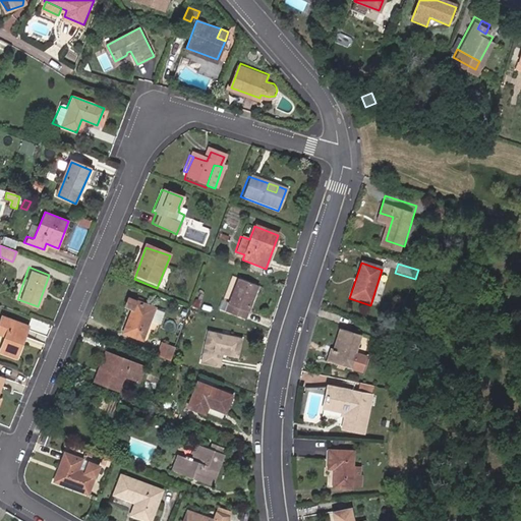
[(236,280),(227,303),(220,300),(217,309),(241,317),(253,286),(236,280)]
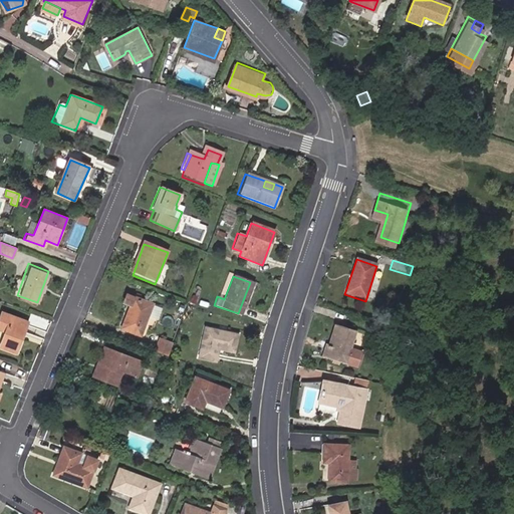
[(138,336),(150,304),(124,295),(121,303),(129,305),(119,330),(138,336)]
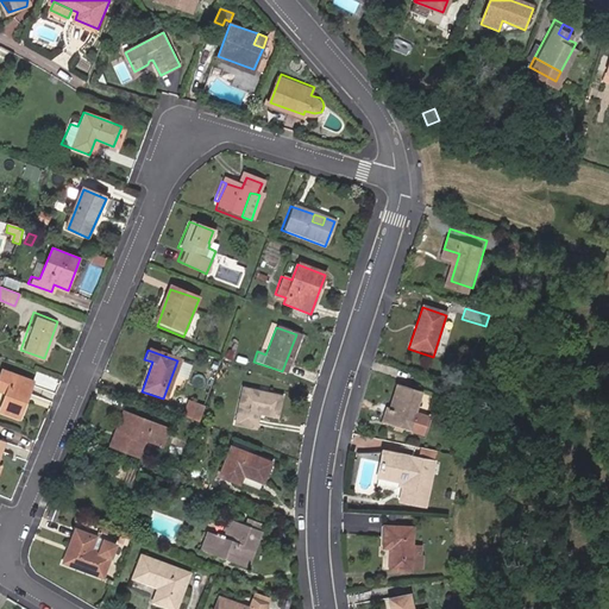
[(176,375),(188,380),(194,364),(181,360),(176,375)]
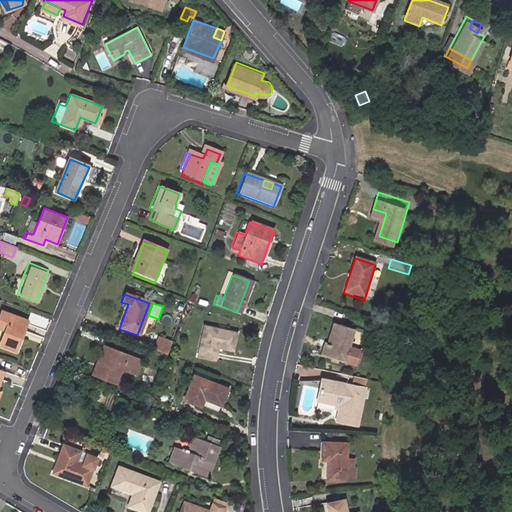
[(0,344),(16,351),(29,318),(1,309),(0,312),(0,326),(5,328),(0,340),(0,344)]
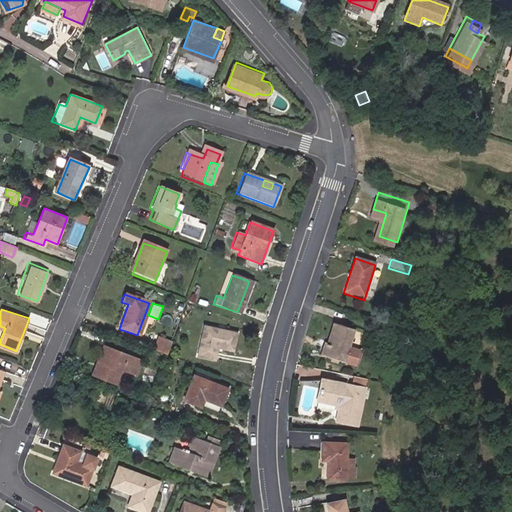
[(230,349),(236,335),(202,322),(192,352),(207,357),(212,343),(230,349)]
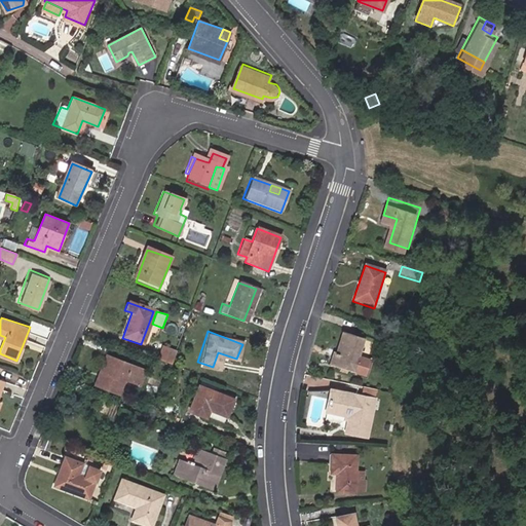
[(343,358),(350,334),(346,333),(339,355),(343,358)]
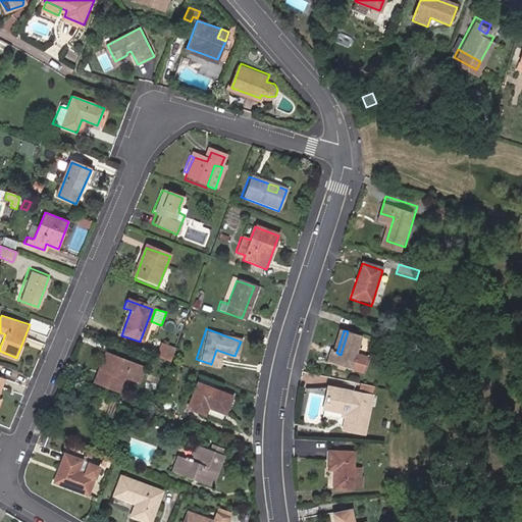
[(353,372),(356,361),(358,355),(364,337),(348,331),(341,355),(336,353),(332,365),(353,372)]
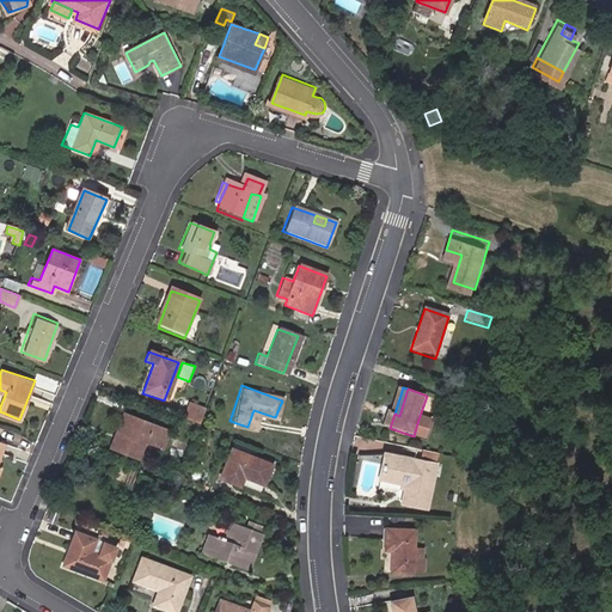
[(188,404),(182,418),(195,423),(201,409),(188,404)]
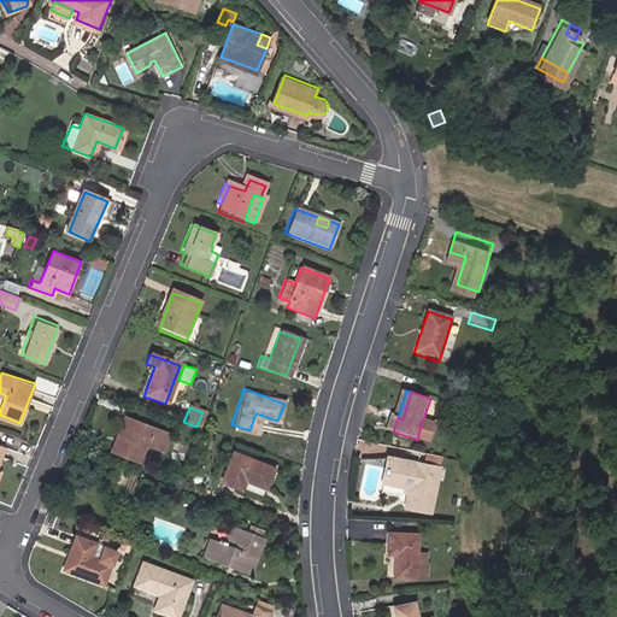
[(386,429),(393,432),(398,417),(391,415),(386,429)]
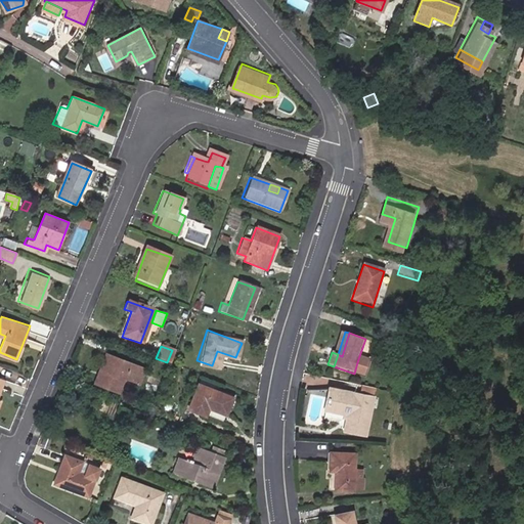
[(108,374),(102,389),(116,394),(122,379),(136,384),(141,370),(103,355),(98,370),(108,374)]
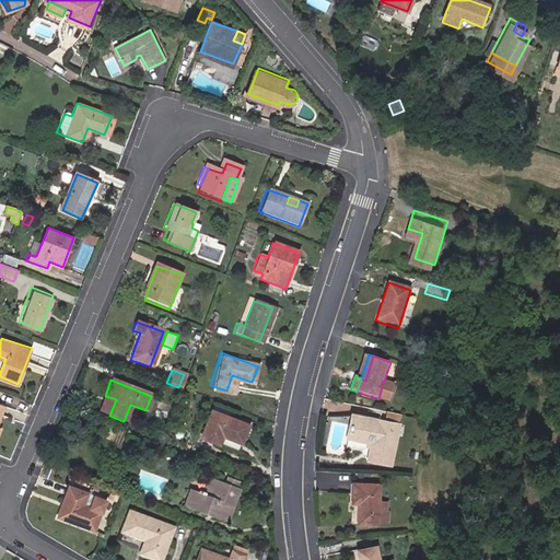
[(384,381),(382,387),(389,391),(392,383),(384,381)]
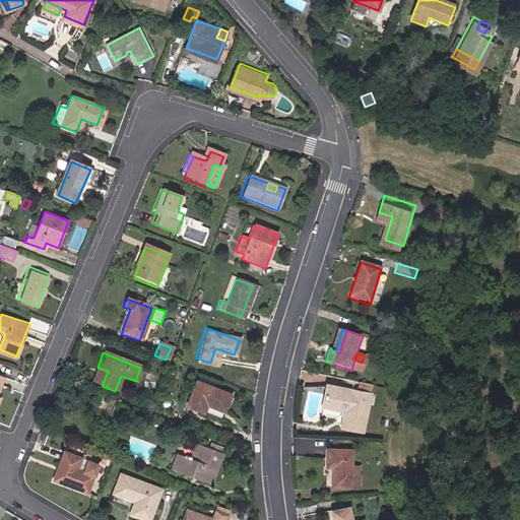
[(92,382),(102,386),(108,371),(98,368),(92,382)]
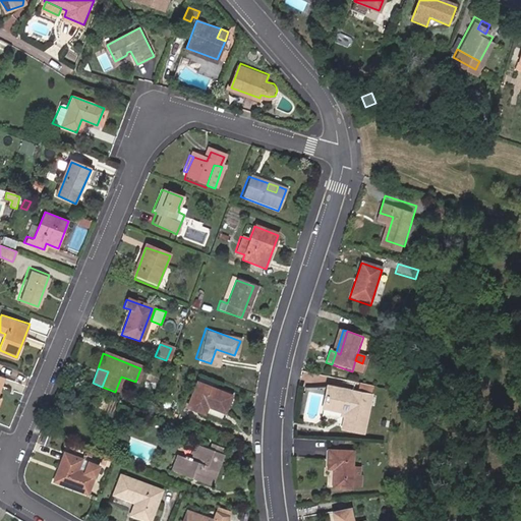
[(207,406),(225,412),(231,395),(193,382),(184,407),(204,414),(207,406)]
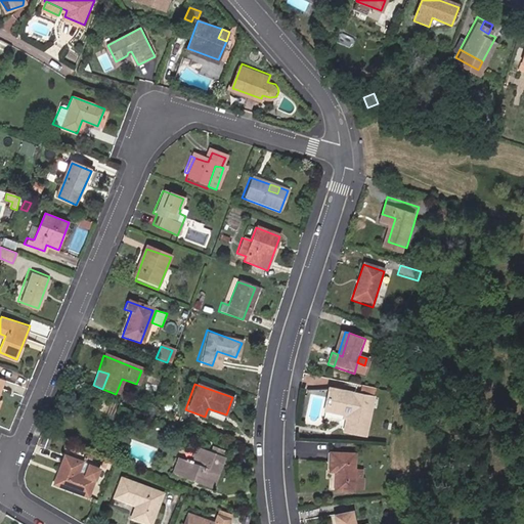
[(361,384),(359,391),(376,394),(377,387),(361,384)]
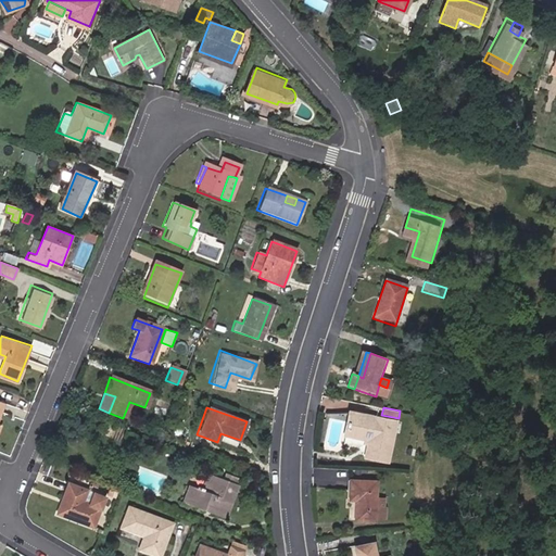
[(373,441),(370,449),(368,457),(388,463),(395,426),(348,414),(345,424),(350,425),(348,434),(364,439),(373,441)]
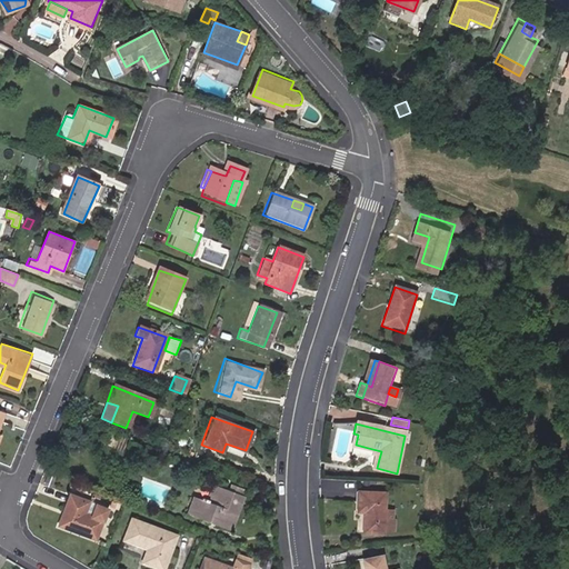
[(241,460),(246,450),(226,443),(222,452),(241,460)]
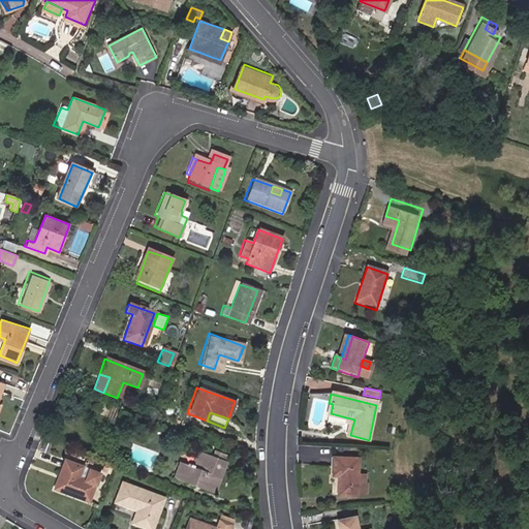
[(344,425),(352,427),(354,419),(346,417),(344,425)]
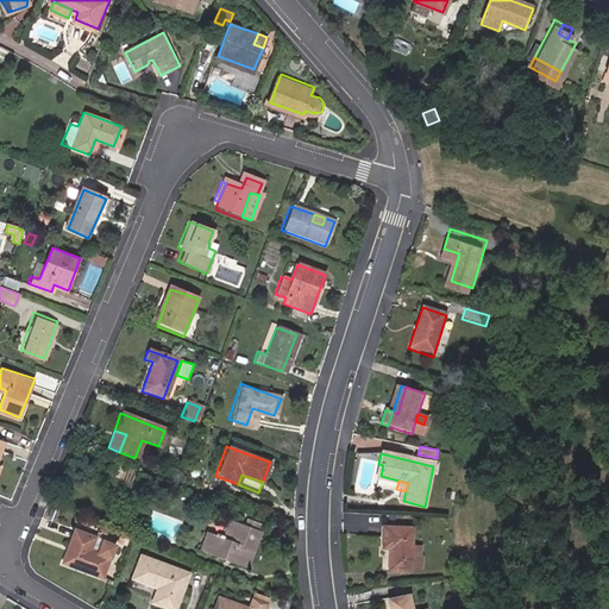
[(220,518),(213,534),(220,537),(225,526),(232,528),(234,522),(220,518)]
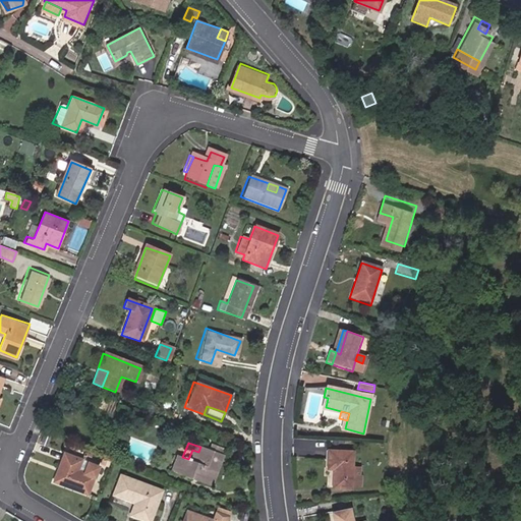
[(211,443),(209,450),(220,455),(223,447),(211,443)]
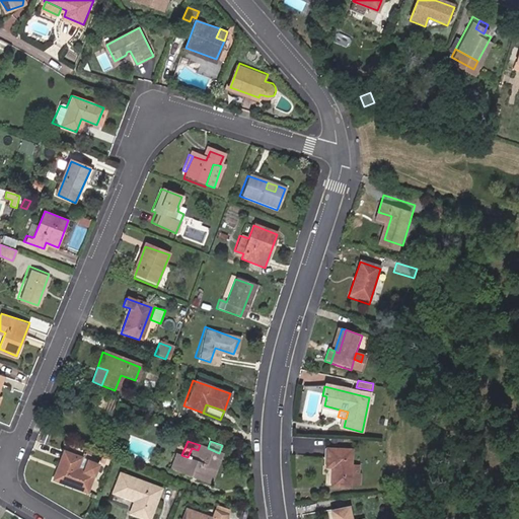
[(178,454),(172,471),(208,485),(219,453),(208,448),(200,445),(198,450),(192,448),(188,457),(181,455),(178,454)]
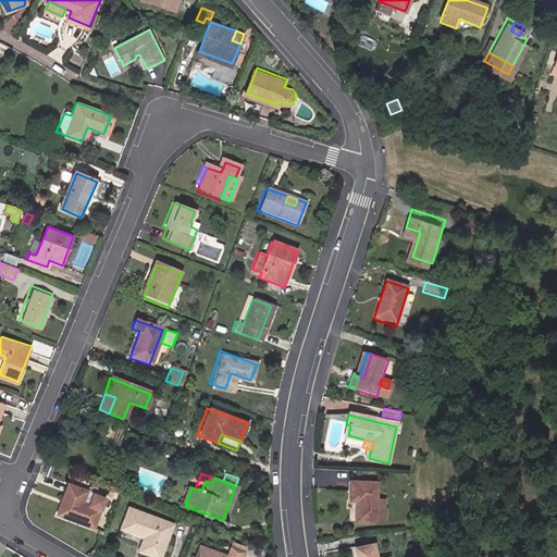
[(65,496),(59,514),(90,528),(104,497),(94,493),(89,504),(81,500),(85,489),(63,480),(58,493),(65,496)]
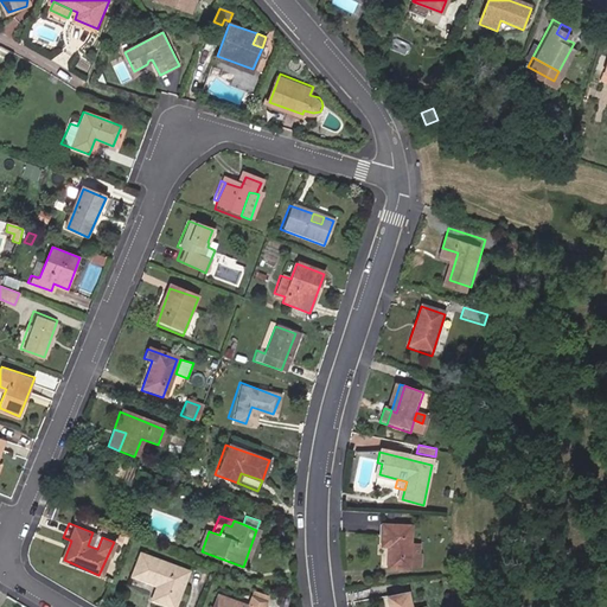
[(411,569),(410,525),(382,525),(382,547),(390,548),(389,568),(411,569)]
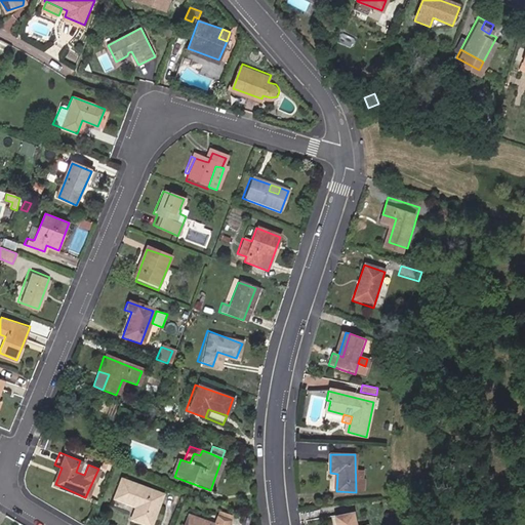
[(169,475),(174,477),(180,459),(175,457),(169,475)]
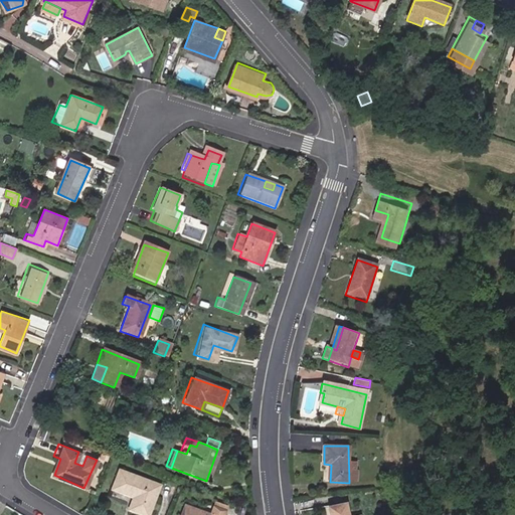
[(217,450),(206,481),(211,483),(223,452),(217,450)]
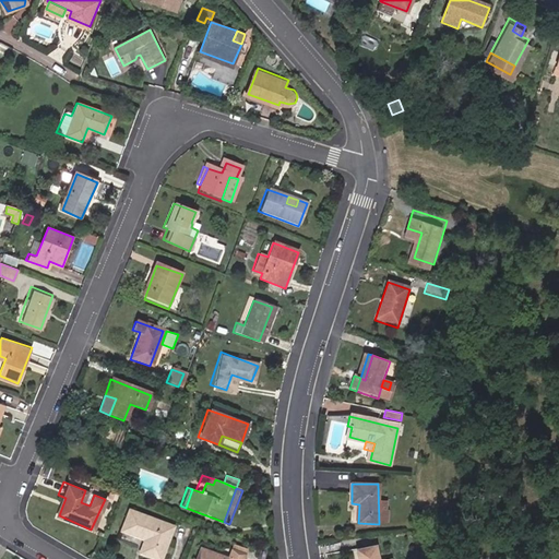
[(90,506),(94,495),(85,490),(81,502),(90,506)]
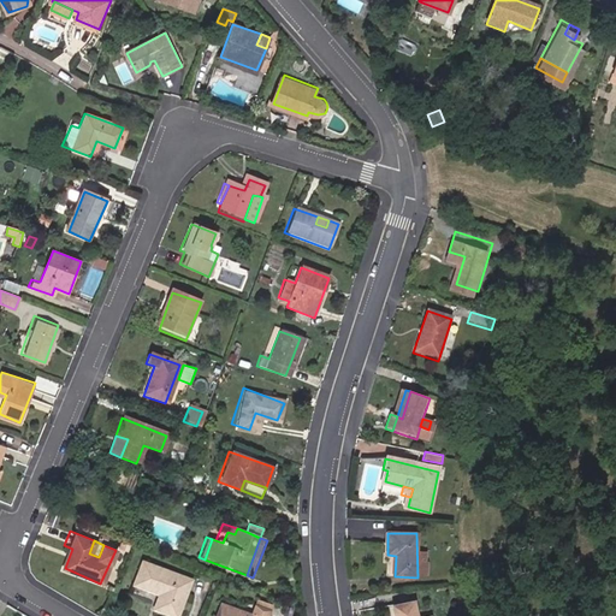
[(57,566),(65,568),(72,549),(64,545),(57,566)]
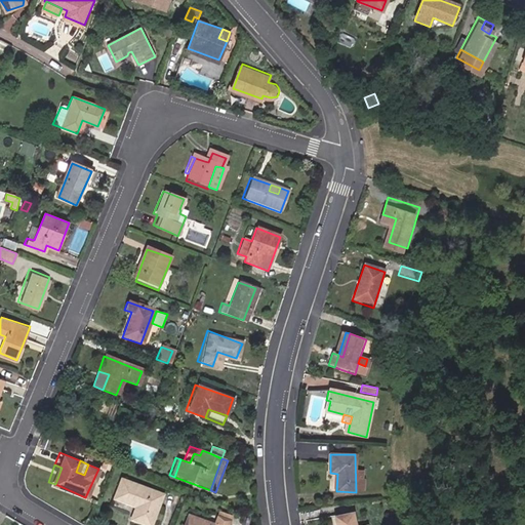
[(149,524),(151,524),(163,494),(121,479),(114,497),(135,507),(131,519),(149,524)]
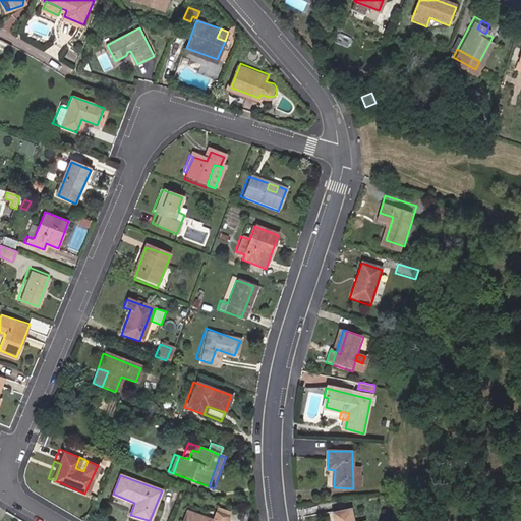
[(115,496),(113,500),(130,506),(131,503),(115,496)]
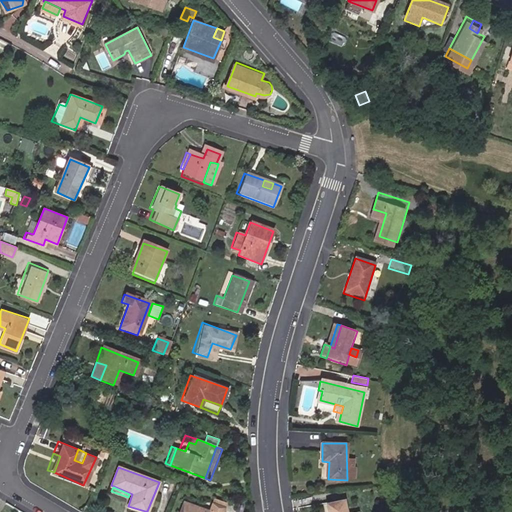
[(213,500),(211,504),(224,509),(226,504),(213,500)]
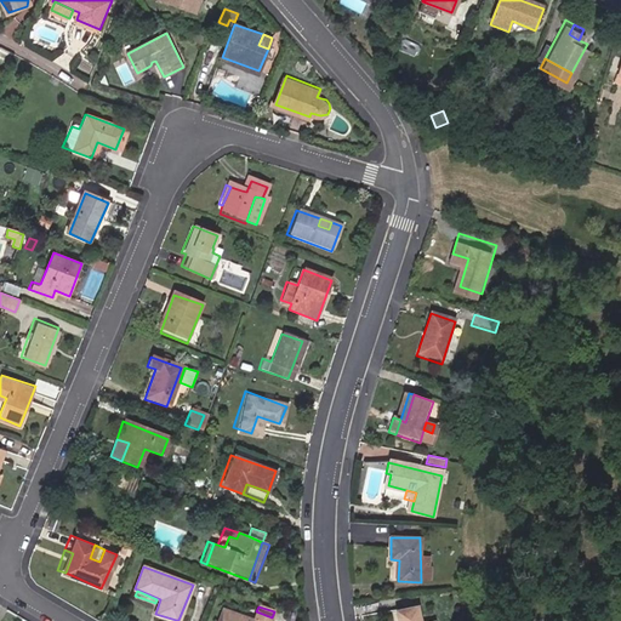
[(423,620),(421,607),(400,610),(402,620),(423,620)]
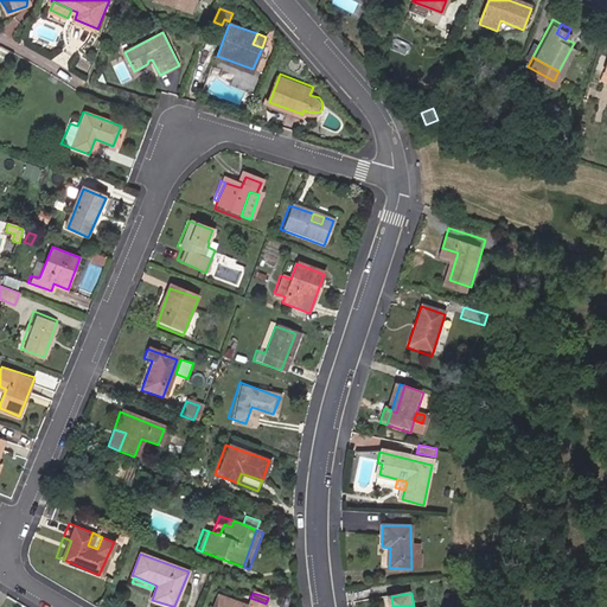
[(263,606),(266,604),(250,598),(248,605),(217,594),(211,606),(263,606)]
